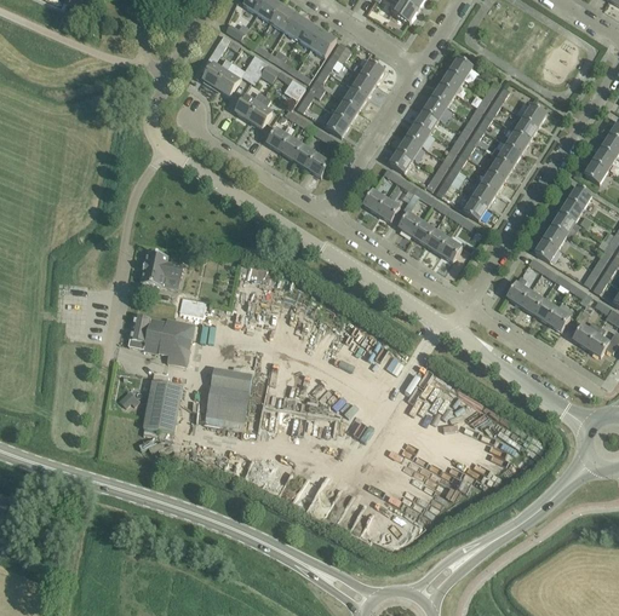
[(245,0),(242,5),(257,13),(264,0),(245,0)]
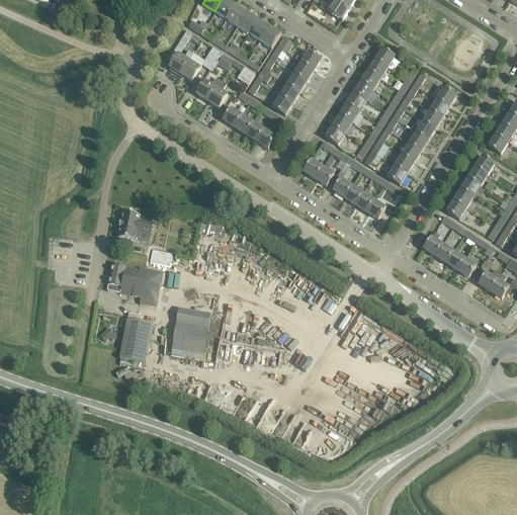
[(221,0),(214,11),(226,18),(235,4),(229,0),(221,0)]
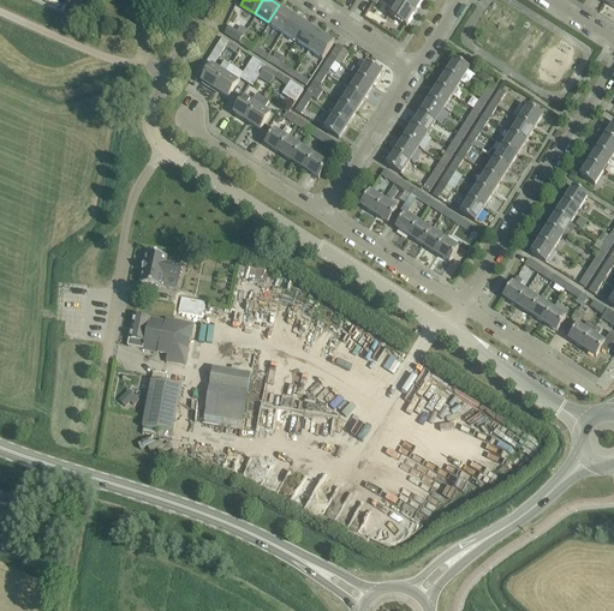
[(415,10),(399,0),(395,0),(388,12),(405,23),(415,10)]
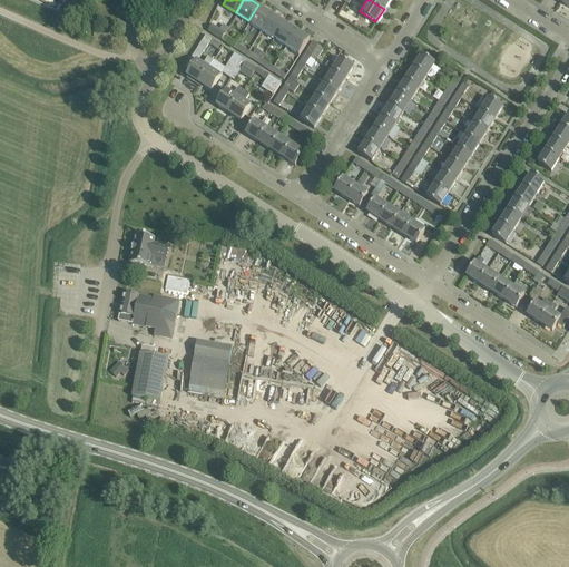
[(370,0),(384,9),(389,0),(370,0)]
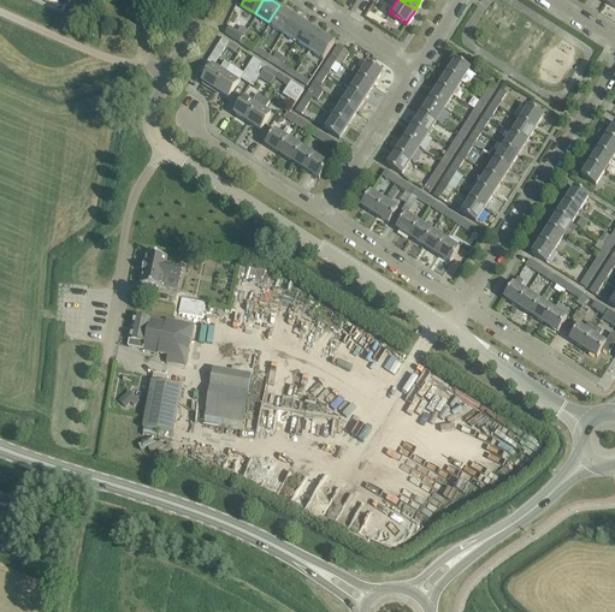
[(65,13),(72,18),(80,7),(71,3),(65,13)]
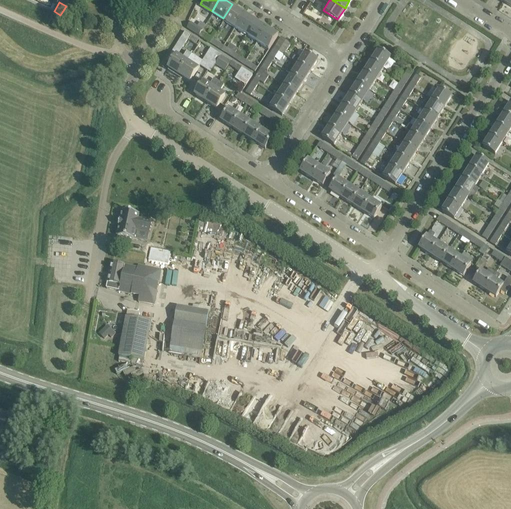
[(223,18),(234,25),(243,11),(232,4),(223,18)]
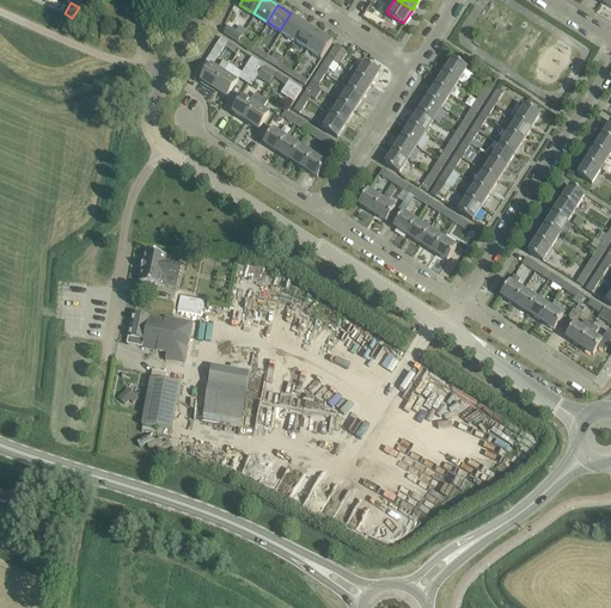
[(280,30),(293,38),(305,22),(291,13),(280,30)]
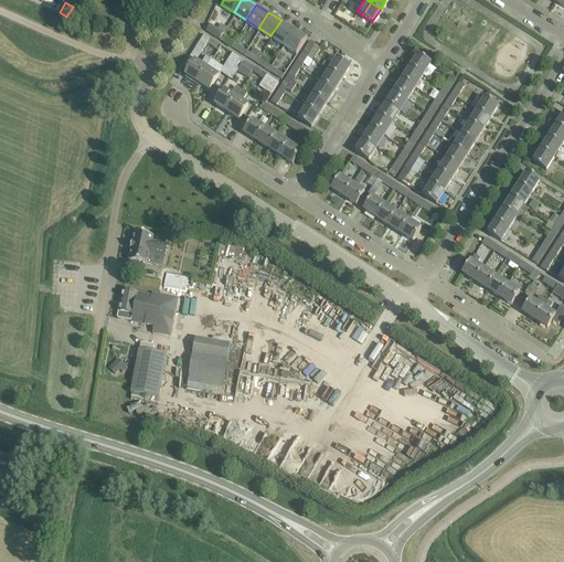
[(82,16),(80,28),(88,30),(91,18),(82,16)]
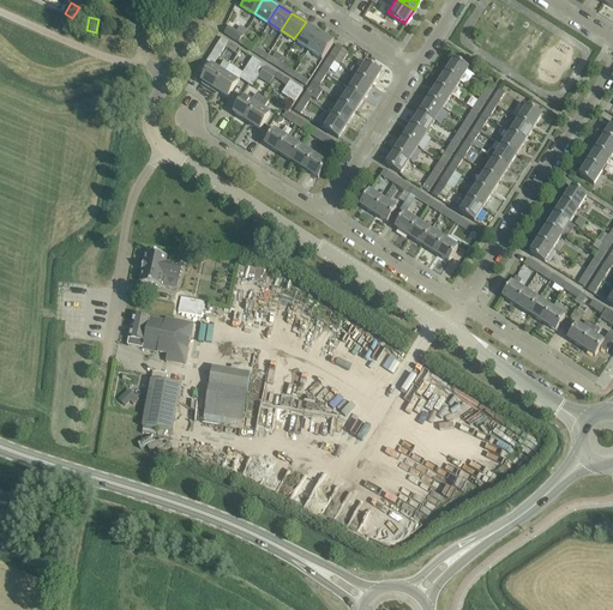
[(294,38),(308,48),(319,30),(306,22),(294,38)]
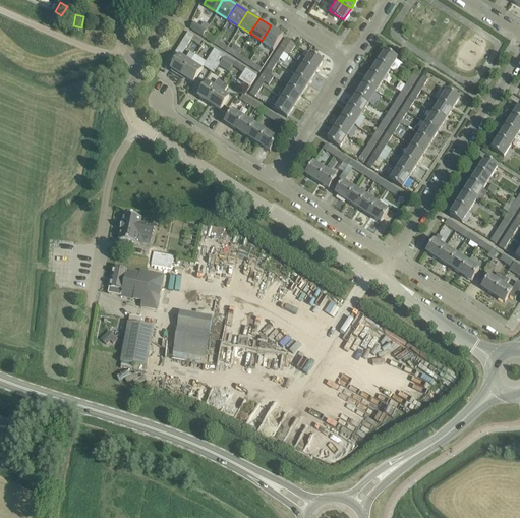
[(190,26),(201,34),(205,30),(206,27),(193,20),(190,26)]
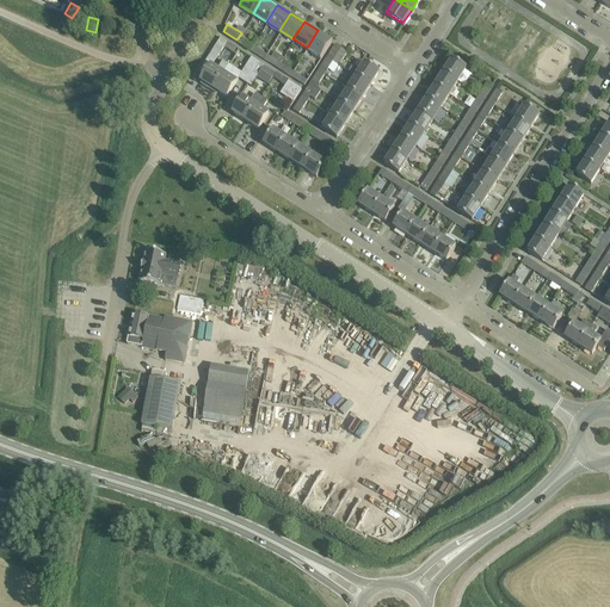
[(318,30),(307,48),(320,56),(331,38),(318,30)]
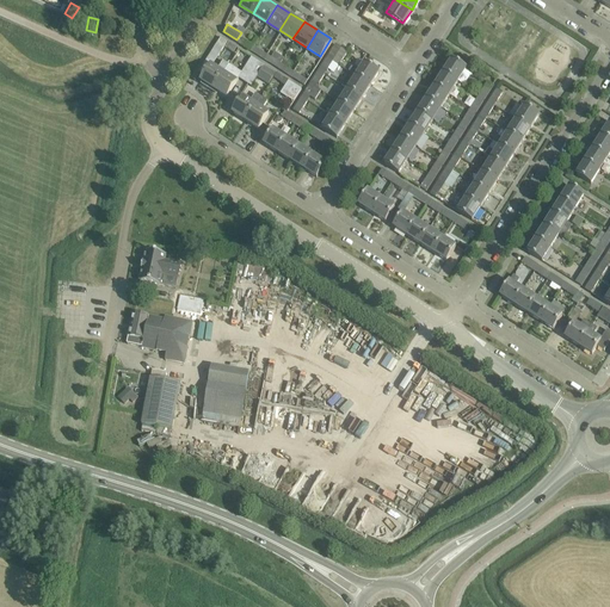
[(250,48),(253,43),(258,36),(254,33),(250,42),(240,35),(236,39),(250,48)]
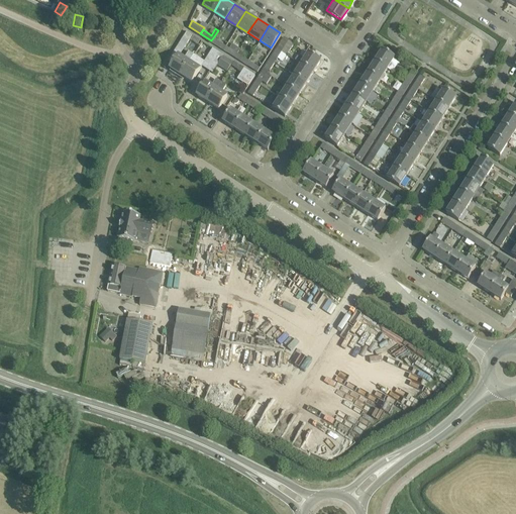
[(186,29),(178,41),(184,45),(192,32),(186,29)]
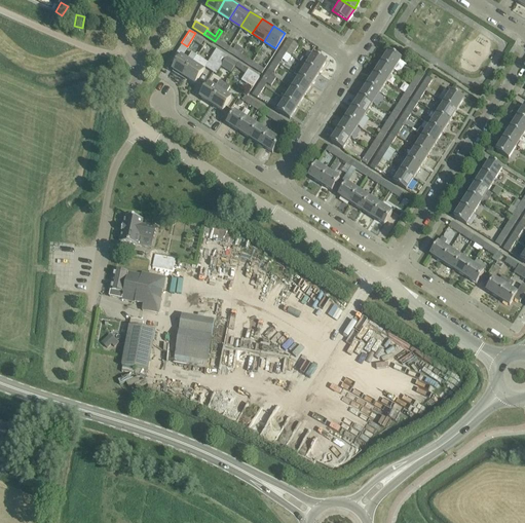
[(288,35),(280,47),(286,50),(293,39),(288,35)]
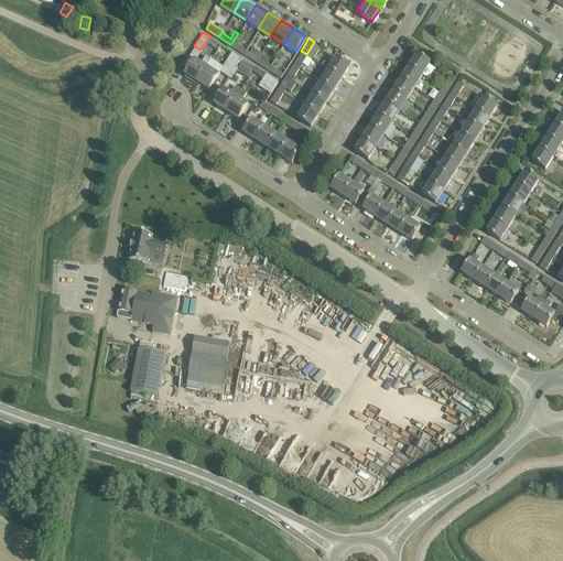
[(230,44),(242,52),(246,47),(234,40),(230,44)]
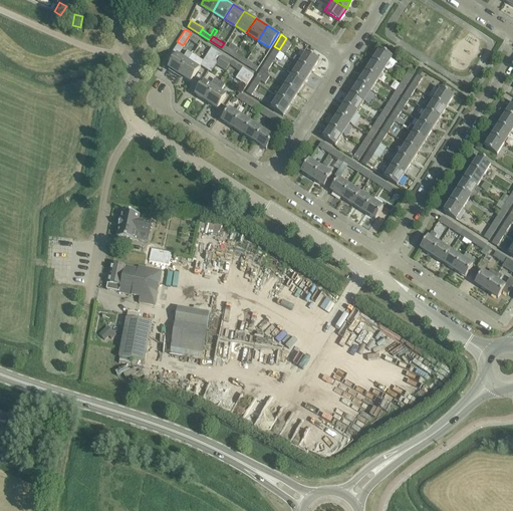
[(291,41),(286,38),(279,49),(284,52),(291,41)]
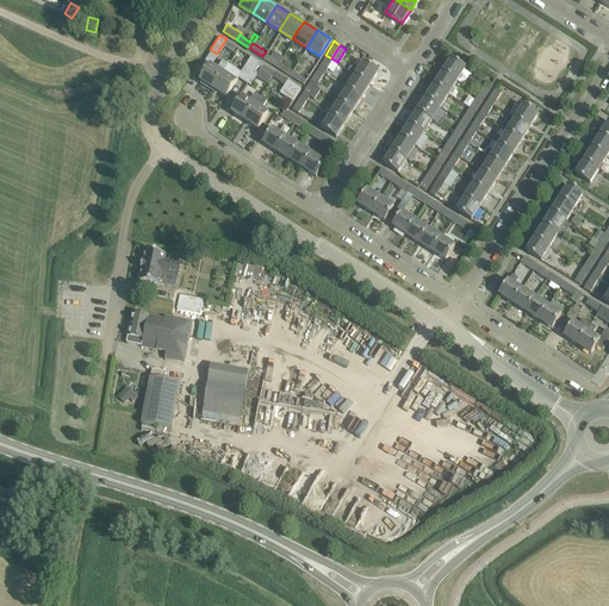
[(277,64),(279,61),(281,56),(275,51),(272,56),(266,51),(262,56),(277,64)]
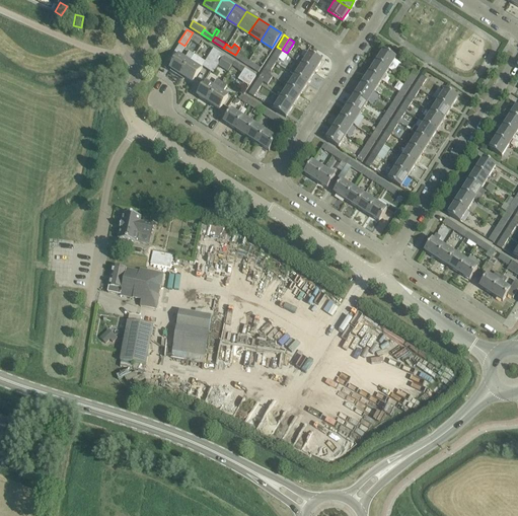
[(195,53),(180,73),(192,80),(200,67),(202,64),(207,68),(219,50),(213,46),(205,60),(195,53)]
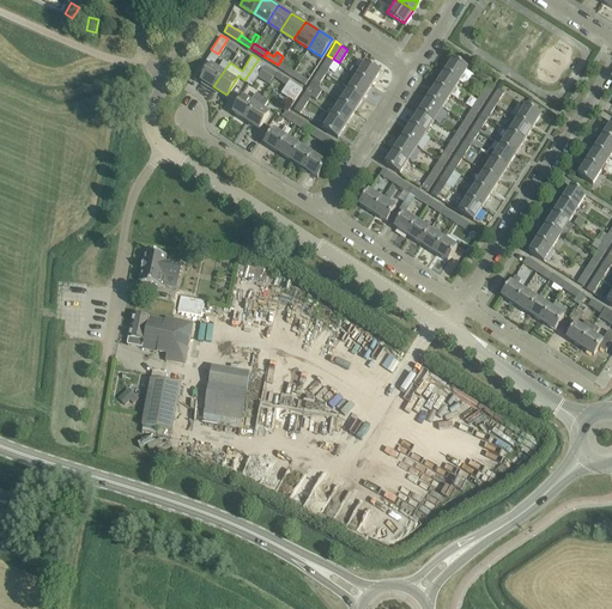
[(327,55),(319,67),(325,72),(333,59),(327,55)]
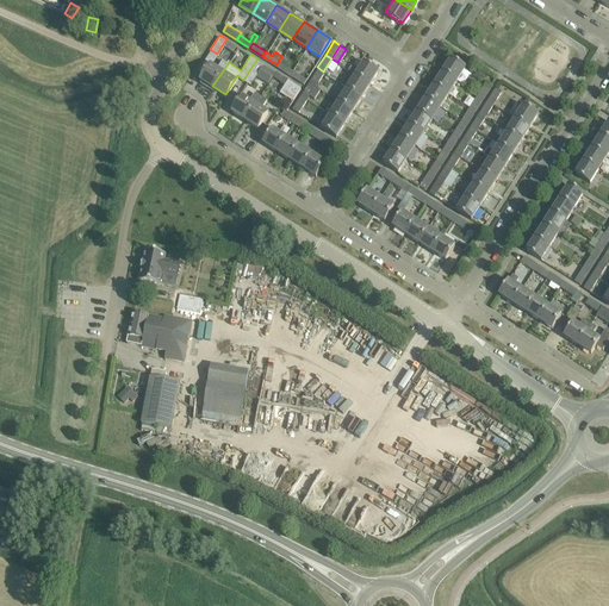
[(451,56),(442,69),(457,79),(465,66),(451,56)]
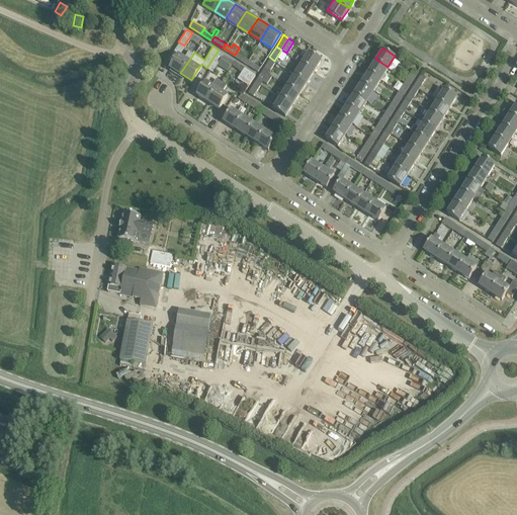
[(169,66),(180,73),(194,53),(188,49),(183,57),(178,53),(173,61),(169,66)]
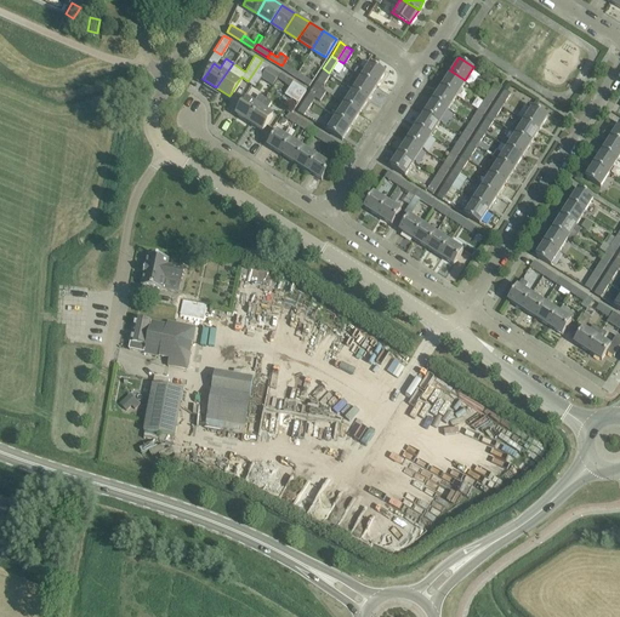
[(208,73),(214,63),(208,60),(202,69),(208,73)]
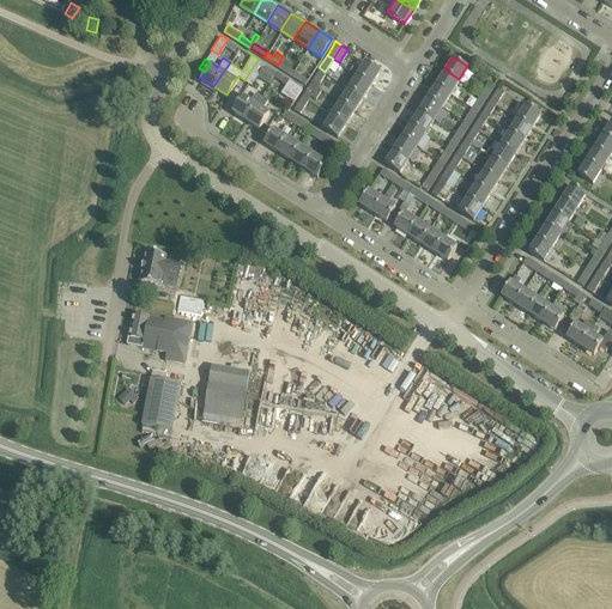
[(265,62),(259,59),(244,80),(250,84),(256,75),(265,62)]
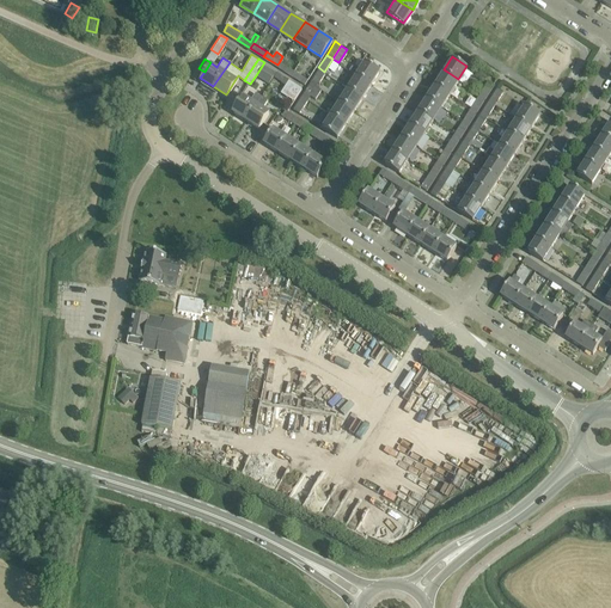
[(354,62),(349,69),(371,83),(379,69),(365,60),(360,67),(354,62)]
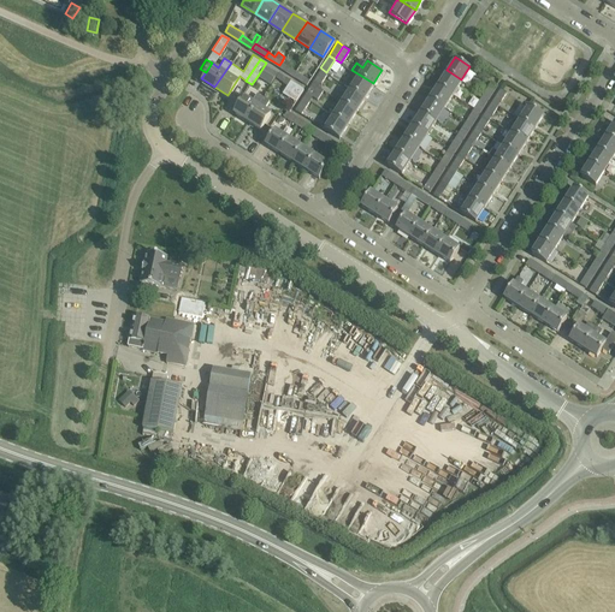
[(279,65),(293,75),(295,70),(282,61),(279,65)]
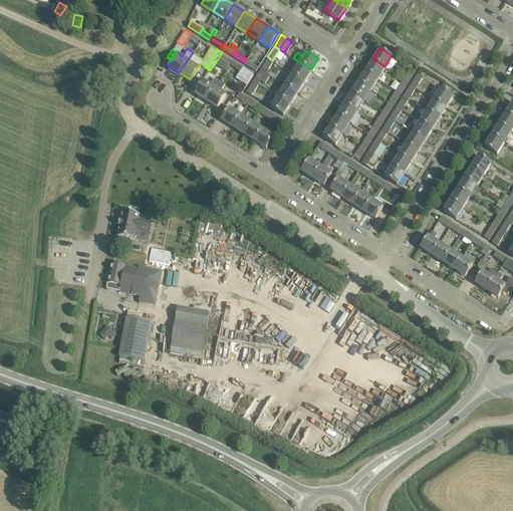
[(267,56),(260,67),(265,71),(272,60),(267,56)]
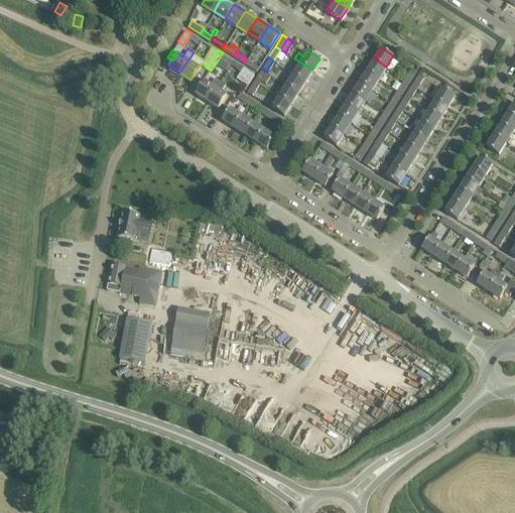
[(247,58),(245,62),(256,70),(258,66),(247,58)]
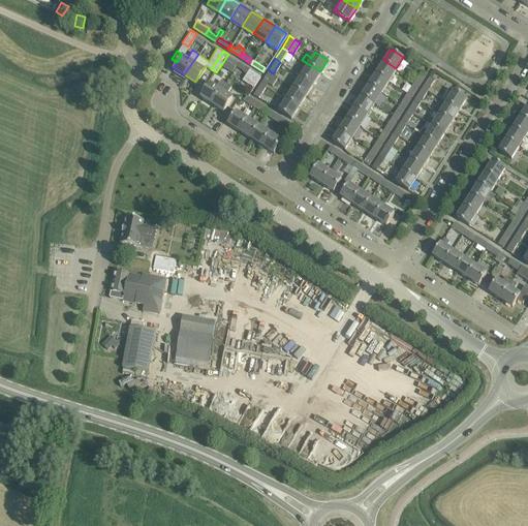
[(307,64),(300,74),(313,83),(320,71),(302,60),(307,64)]
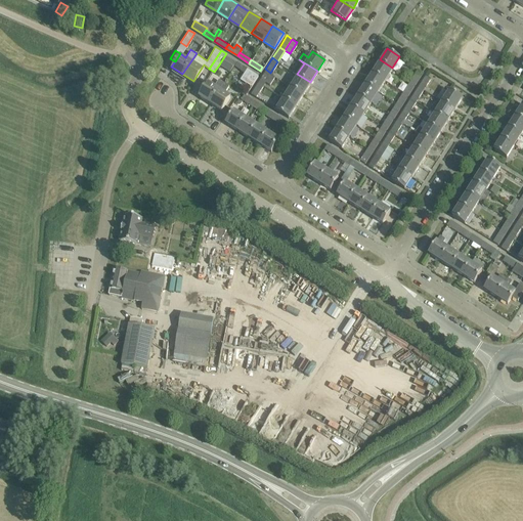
[(380,59),(373,71),(385,79),(392,68),(380,59)]
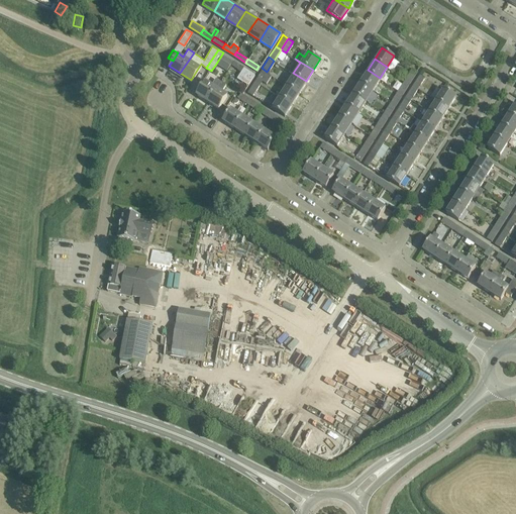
[(236,76),(247,83),(254,73),(243,66),(236,76)]
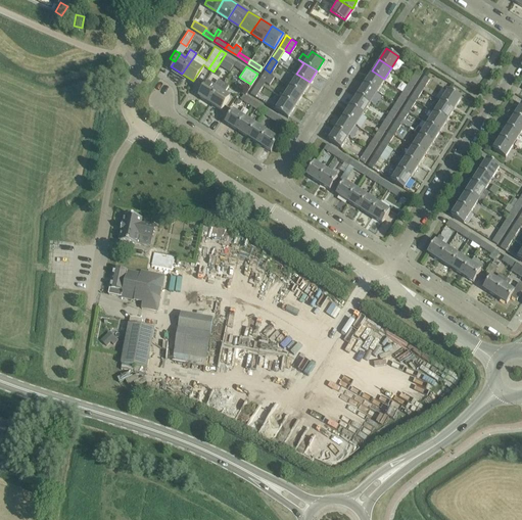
[(416,67),(411,76),(416,79),(421,71),(416,67)]
